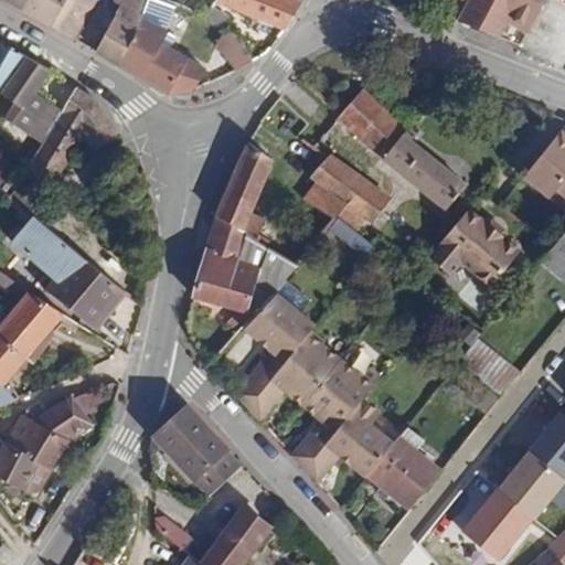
[(0,0),(25,13),(32,0),(0,0)]
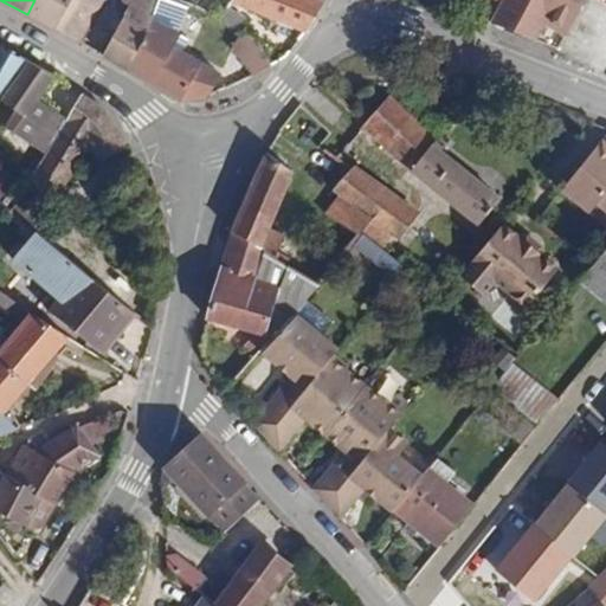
[(57,31),(73,0),(34,0),(27,14),(57,31)]
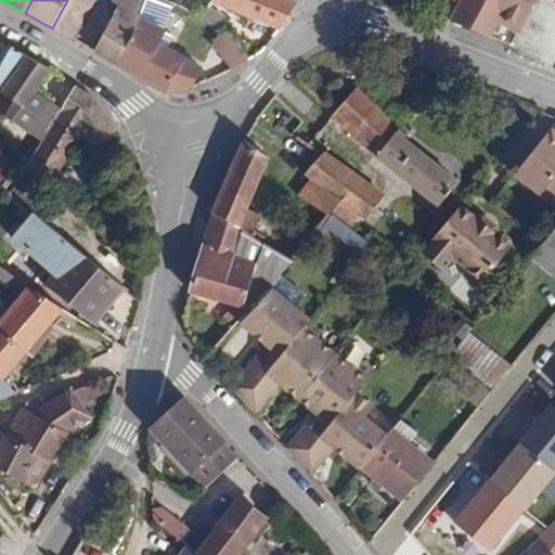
[(67,0),(52,28),(75,41),(97,1),(94,0),(67,0)]
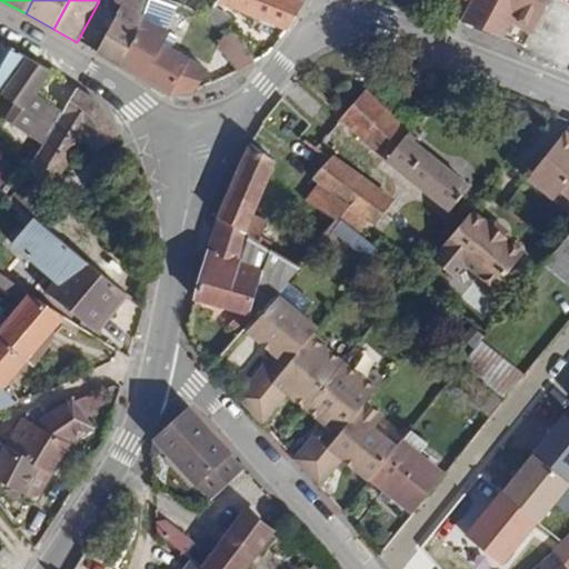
[(143,17),(149,0),(112,0),(112,2),(121,7),(93,53),(117,66),(137,31),(143,17)]
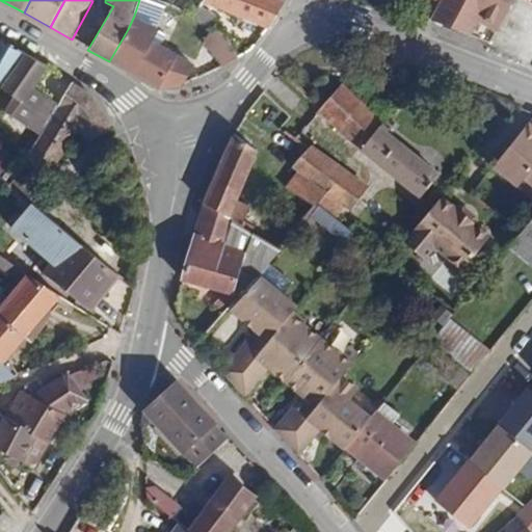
[(154,0),(139,0),(134,16),(128,29),(109,61),(160,91),(182,86),(192,67),(158,47),(164,35),(155,29),(164,5),(154,0)]
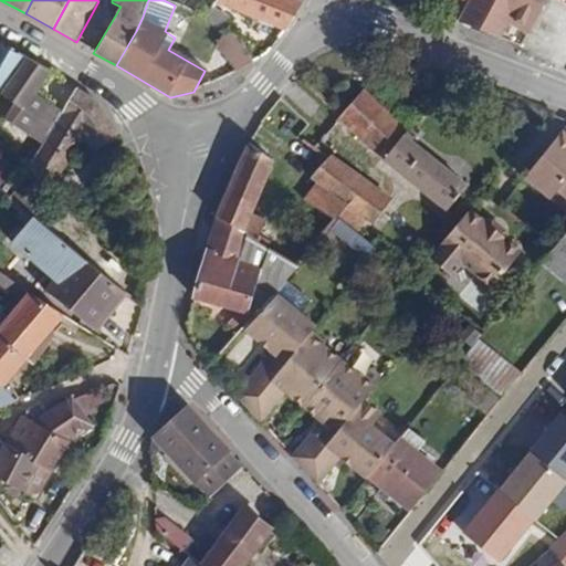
[(285,31),(303,2),(297,0),(217,0),(216,3),(285,31)]
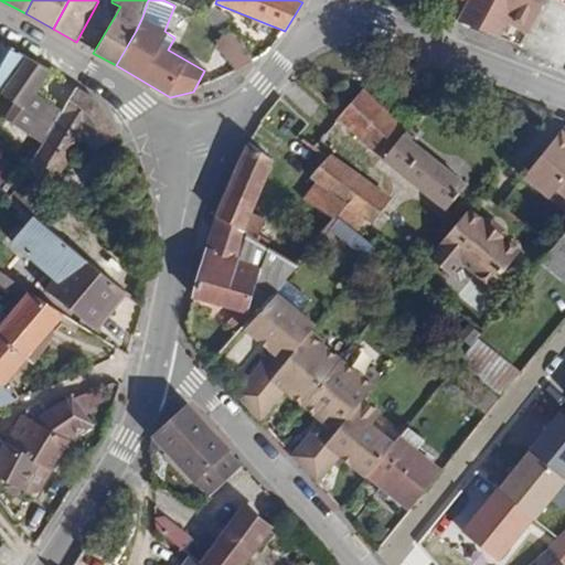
[(447,0),(440,17),(520,46),(545,0),(447,0)]
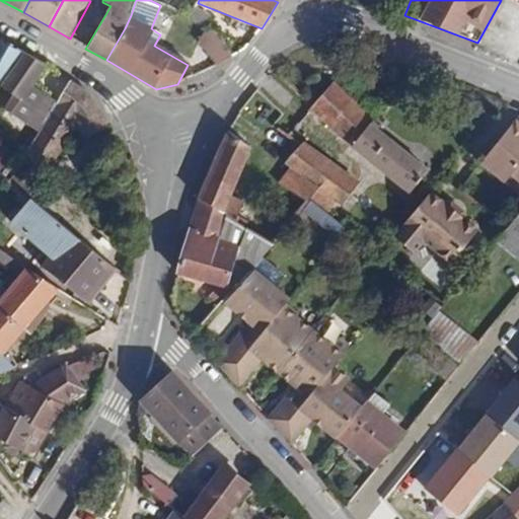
[(221,65),(232,58),(209,30),(201,41),(221,65)]
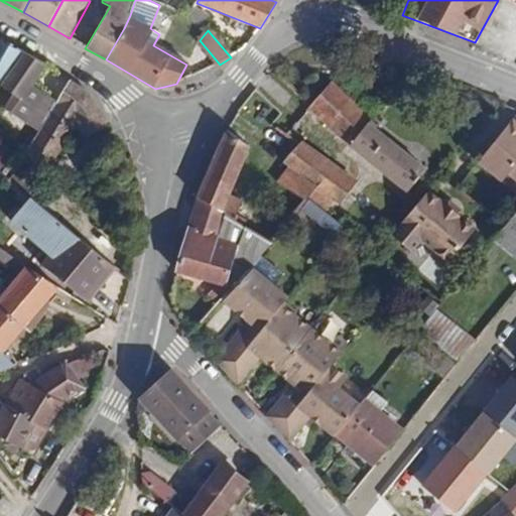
[(0,80),(20,51),(0,40),(0,80)]
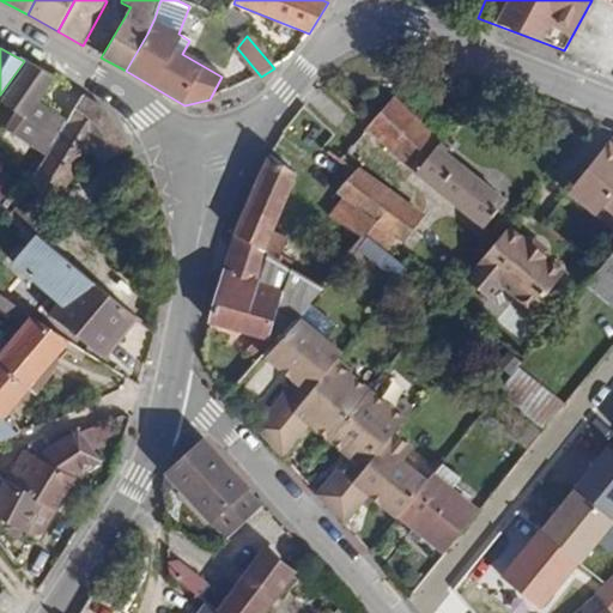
[(58,79),(29,64),(0,102),(16,113),(5,129),(35,150),(58,116),(40,104),(58,79)]
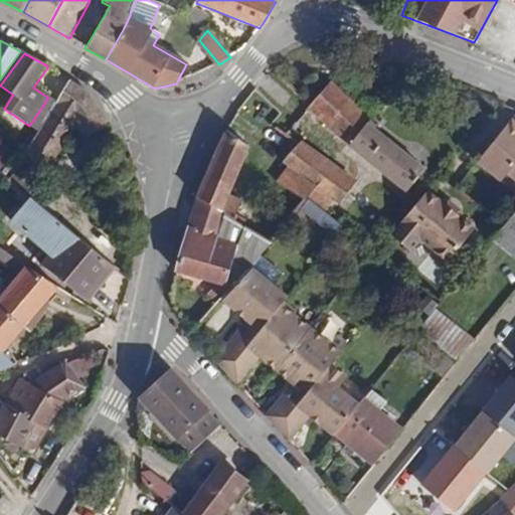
[(57,104),(39,132),(23,159),(45,174),(77,124),(87,140),(110,126),(93,96),(71,81),(57,104)]
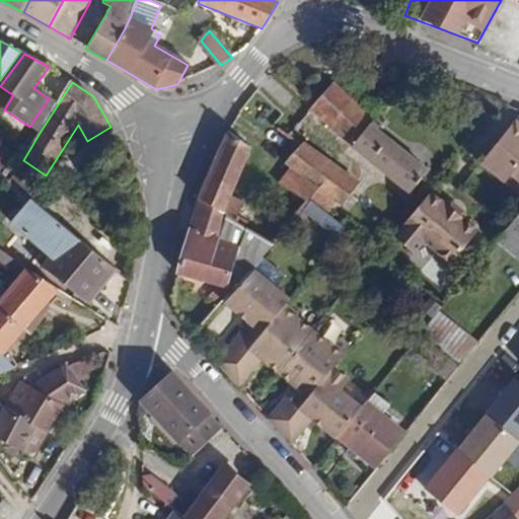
[(334,82),(312,108),(329,125),(352,100),(334,82)]
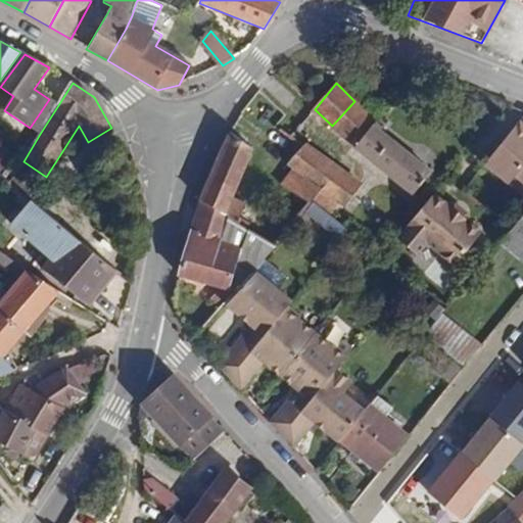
[(49,99),(30,128),(40,134),(58,105),(49,99)]
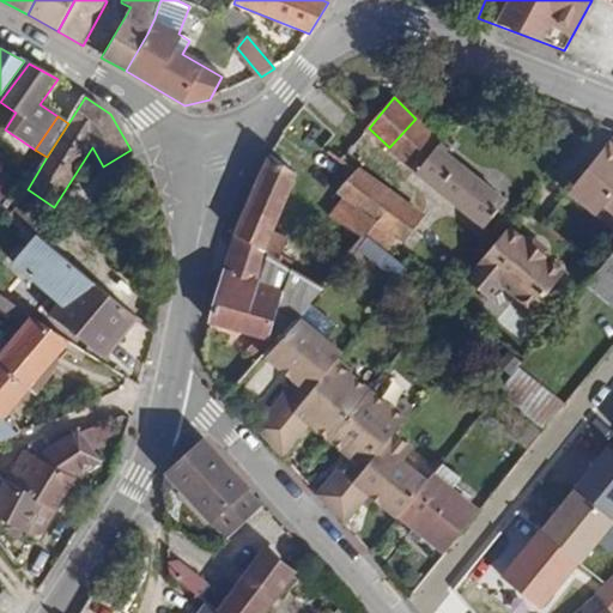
[(438,147),(441,145),(416,119),(389,147),(416,173),(484,229),(505,201),(438,147)]
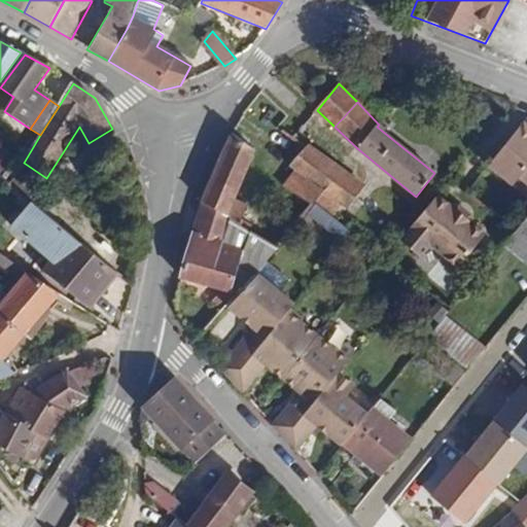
[(526,120),(490,166),(514,185),(519,180),(526,186),(526,120)]
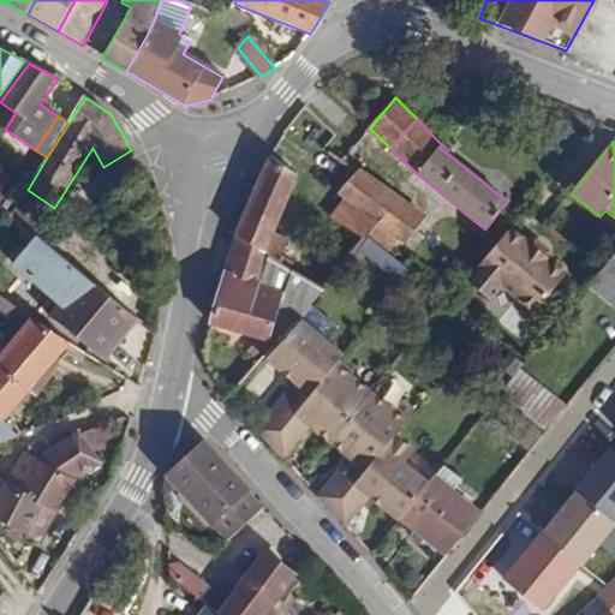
[(298,175),(270,156),(236,237),(292,270),(292,264),(281,258),(290,240),(274,232),(298,175)]
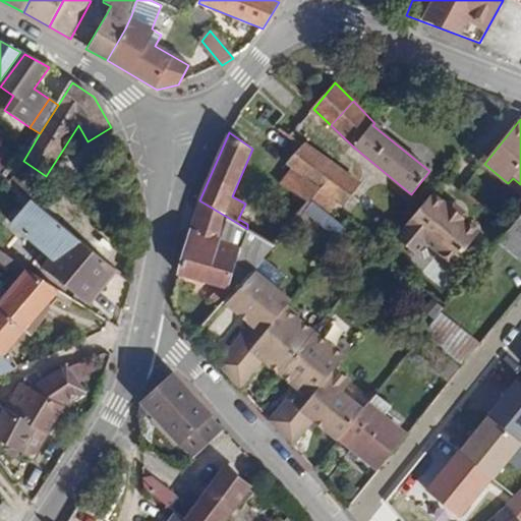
[(305,145),(303,147),(286,166),(291,170),(320,190),(343,208),(360,183),(305,145)]
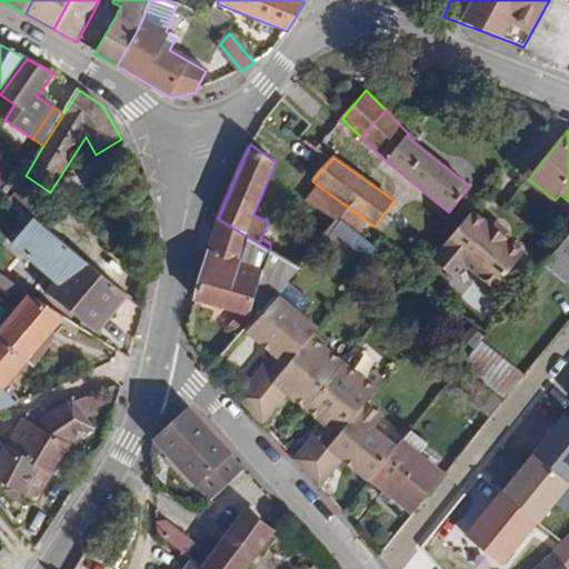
[(0,159),(0,190),(16,172),(0,159)]
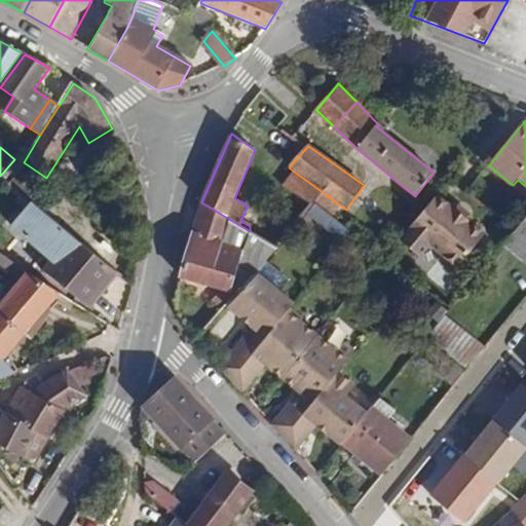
[(282,188),(310,207),(315,201),(323,192),(294,172),(282,188)]
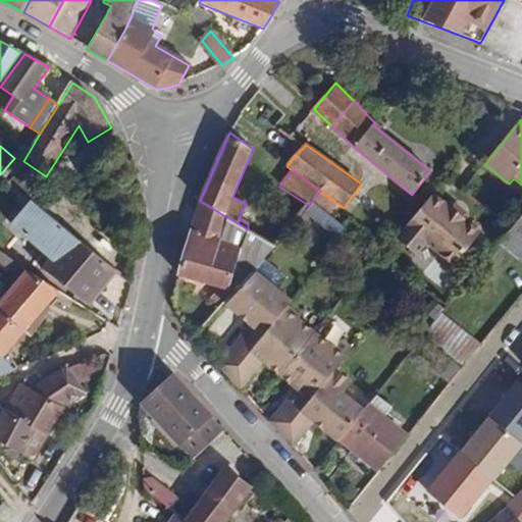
[(47,198),(16,172),(8,184),(31,201),(39,208),(47,198)]
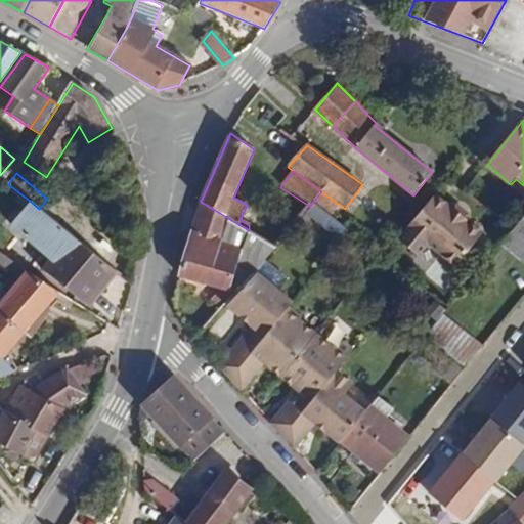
[(449,207),(436,195),(399,242),(419,257),(429,245),(456,267),(482,235),(470,224),(449,207)]
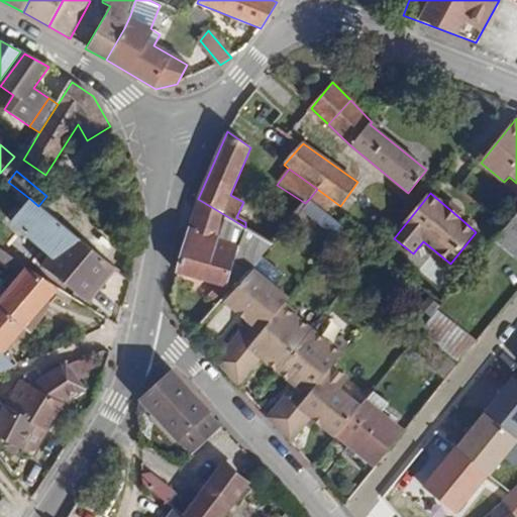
[(313,198),(303,209),(330,233),(340,221),(313,198)]
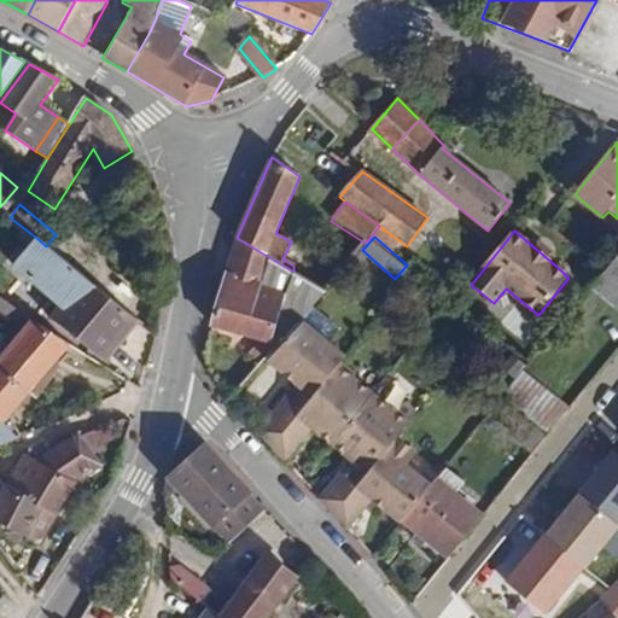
[(104,361),(138,320),(46,246),(36,238),(13,266),(58,304),(50,316),(104,361)]
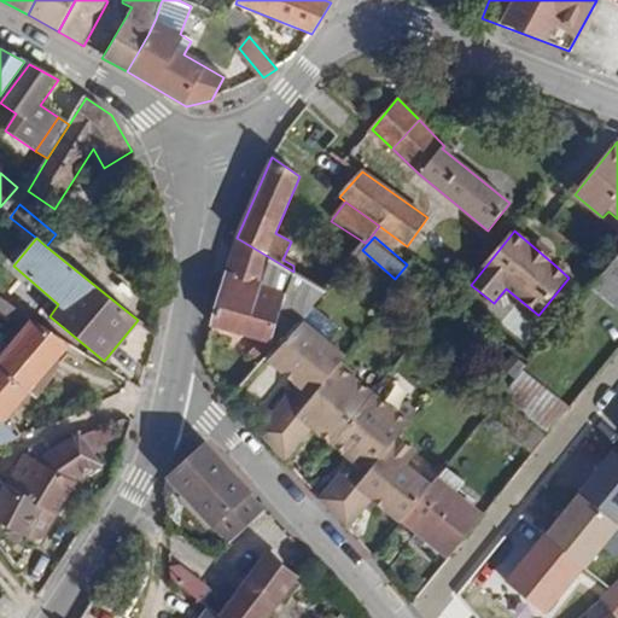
[(237,238),(211,326),(277,345),(303,318),(326,292),(293,272),(237,238)]
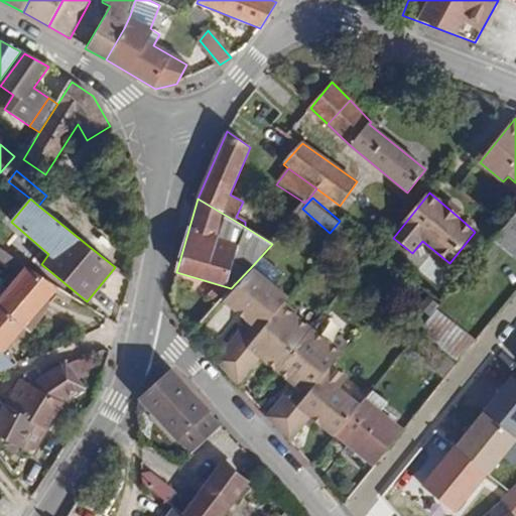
[(449,203),(442,204),(463,221),(462,213),(449,203)]
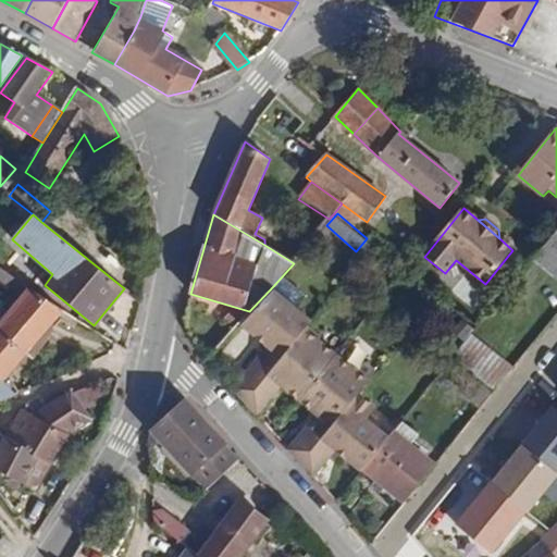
[(556,230),(546,244),(534,259),(556,277),(556,230)]
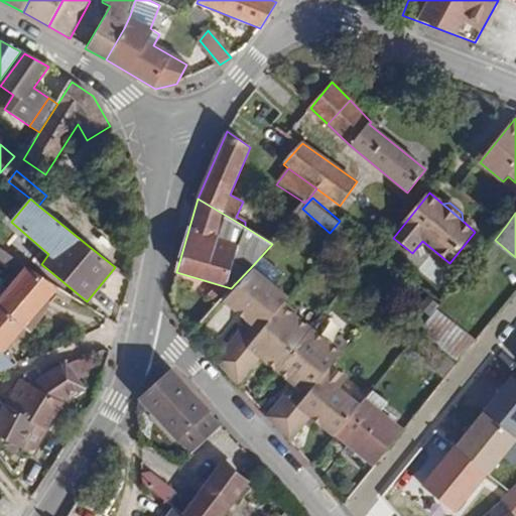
[(102,247),(112,237),(100,227),(91,238),(102,247)]
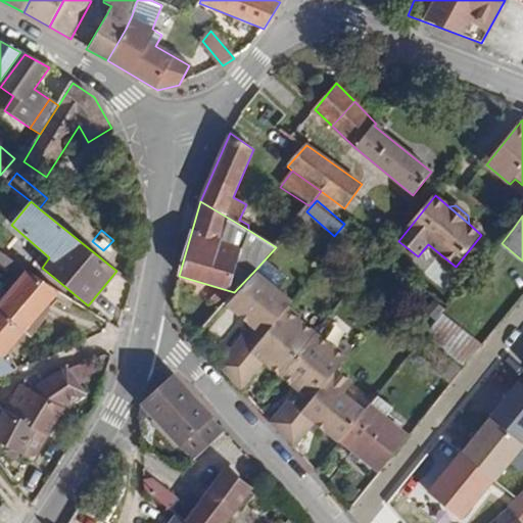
[(233,374),(289,306),(294,300),(256,269),(234,292),(227,300),(243,314),(245,312),(249,315),(247,319),(252,322),(219,363),(233,374)]
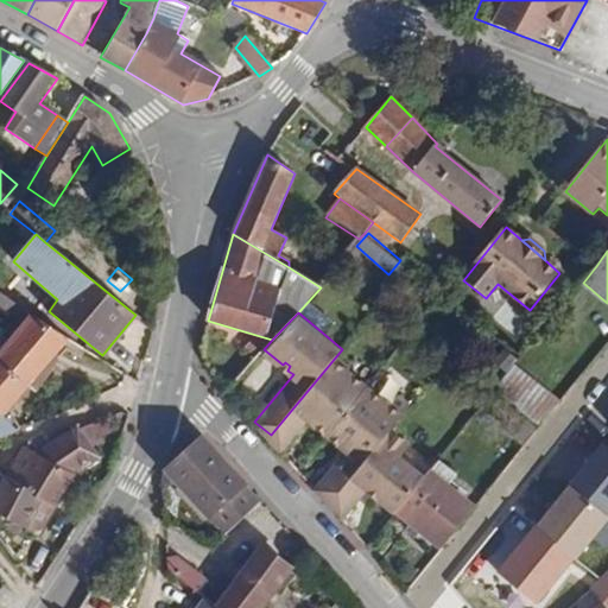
[(0,352),(0,437),(19,430),(4,416),(69,340),(31,316),(0,352)]
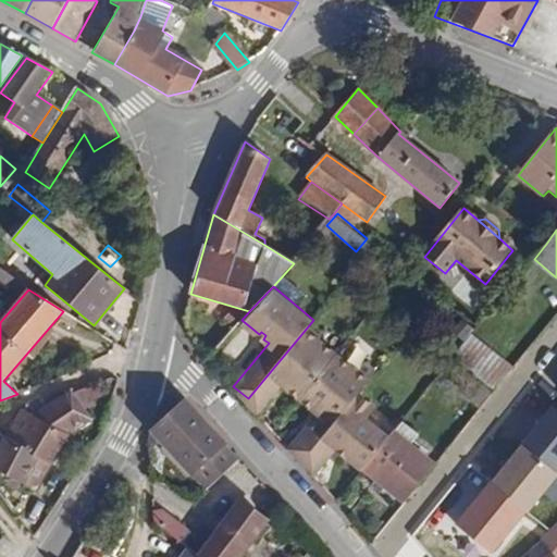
[(287,388),(301,400),(337,355),(318,338),(320,336),(308,326),(248,398),(246,400),(259,411),(277,390),(281,384),(284,381),(289,385),(287,388)]
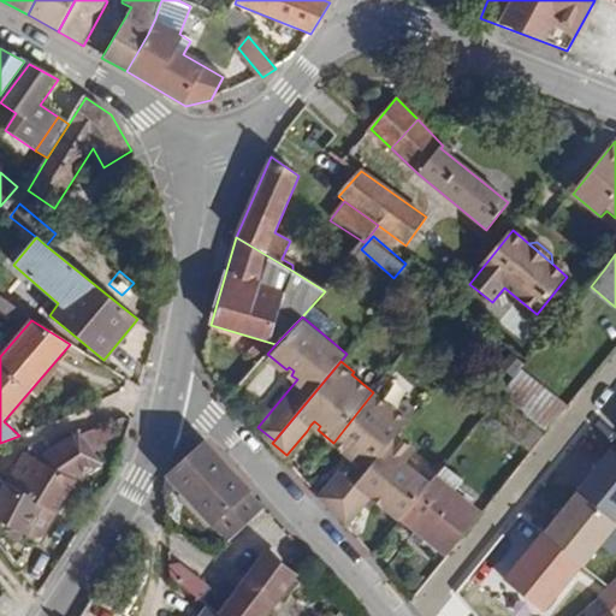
[(546,433),(568,408),(521,371),(501,397),(546,433)]
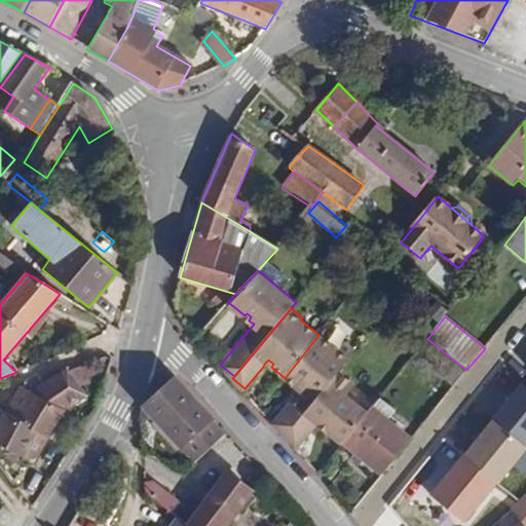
[(300,390),(273,424),(286,436),(304,412),(338,370),(349,355),(335,344),(332,346),(318,335),(285,378),(295,386),(297,383),(302,387),(300,390)]
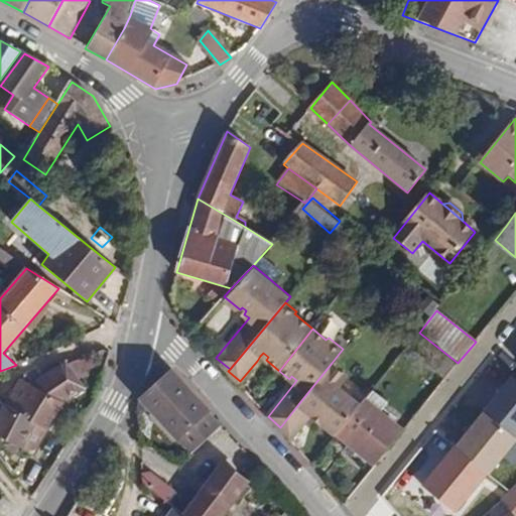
[(315,419),(336,434),(360,404),(339,387),(347,375),(332,363),(298,404),(280,427),(279,429),(291,438),(310,415),(313,411),(318,416),(315,419)]
